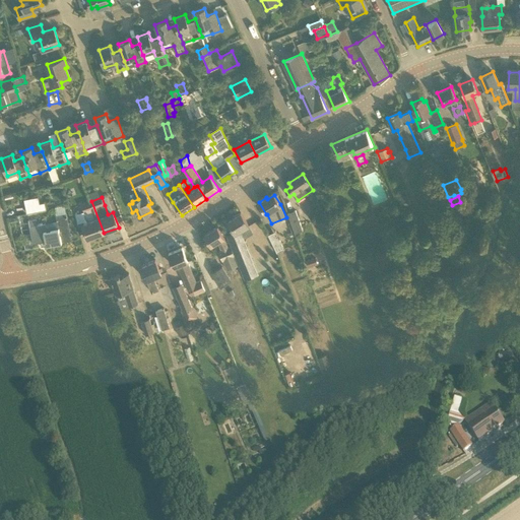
[(88,239),(104,233),(91,201),(81,204),(87,221),(82,223),(88,239)]
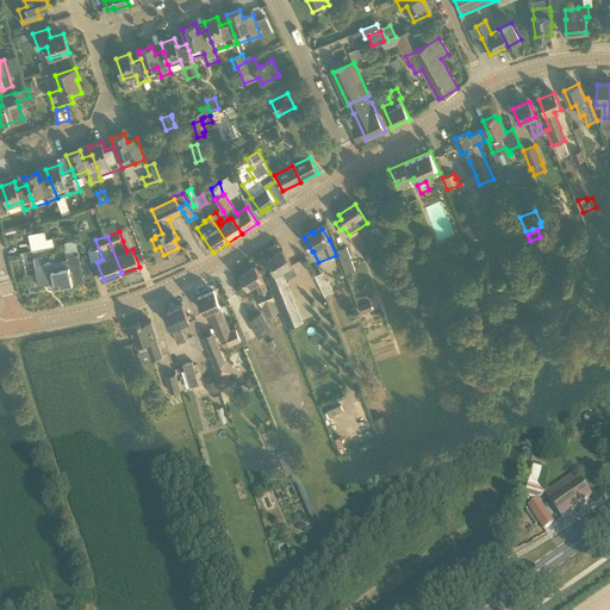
[(32,250),(44,248),(48,247),(47,238),(30,242),(32,250)]
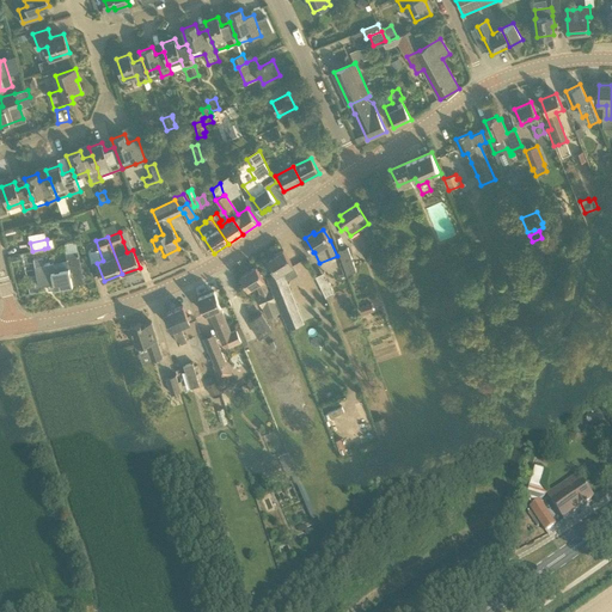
[(429,251),(435,268),(445,264),(439,248),(436,242),(427,245),(429,251)]
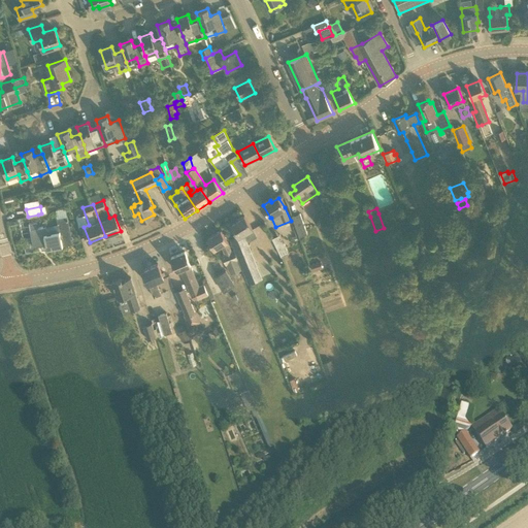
[(299,237),(307,234),(301,213),(293,217),(299,237)]
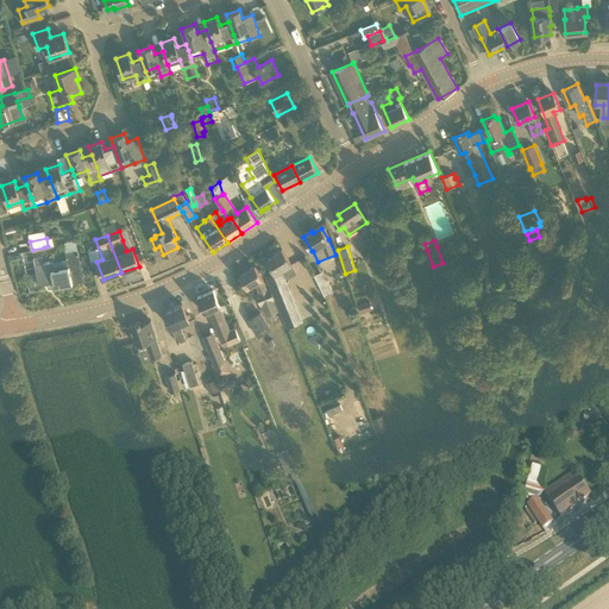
[(85,281),(77,249),(66,251),(68,258),(35,265),(38,284),(54,281),(55,288),(85,281)]
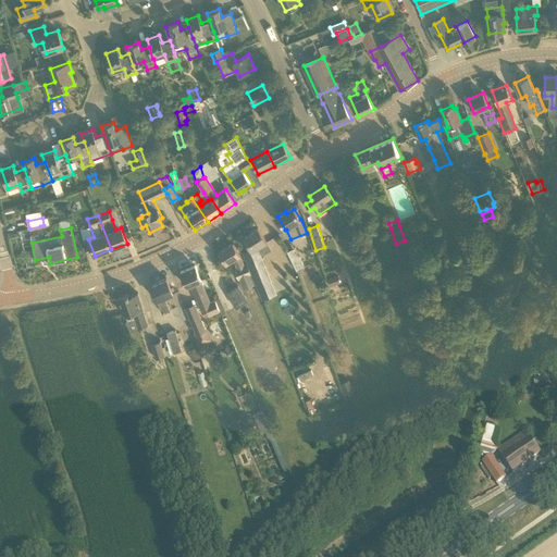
[(258,227),(244,236),(251,248),(248,250),(245,251),(258,286),(271,282),(261,254),(272,247),(268,242),(258,227)]
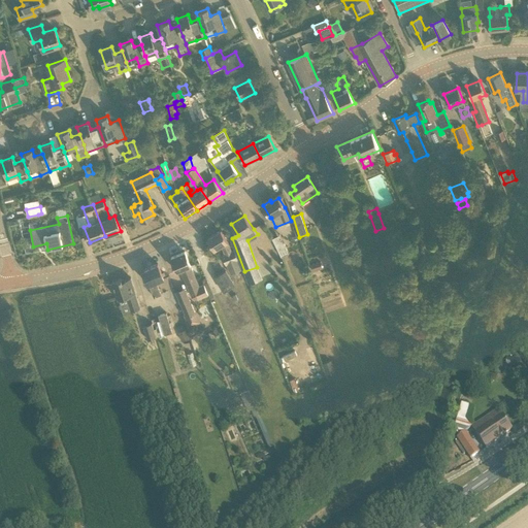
[(231,252),(227,240),(221,230),(207,238),(215,250),(222,245),(225,255),(223,255),(226,265),(228,265),(231,274),(242,270),(236,251),(231,252)]
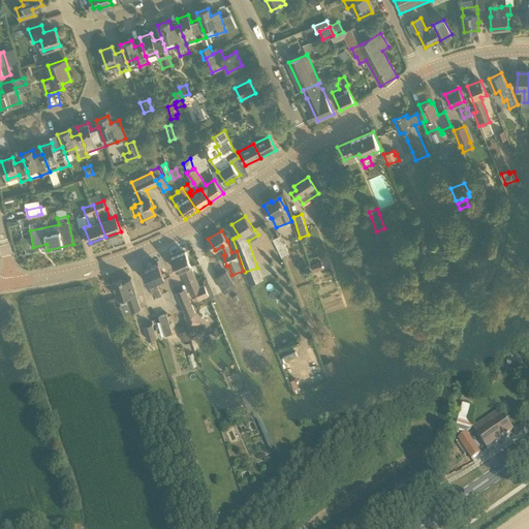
[(282,258),(289,254),(280,237),(273,240),(282,258)]
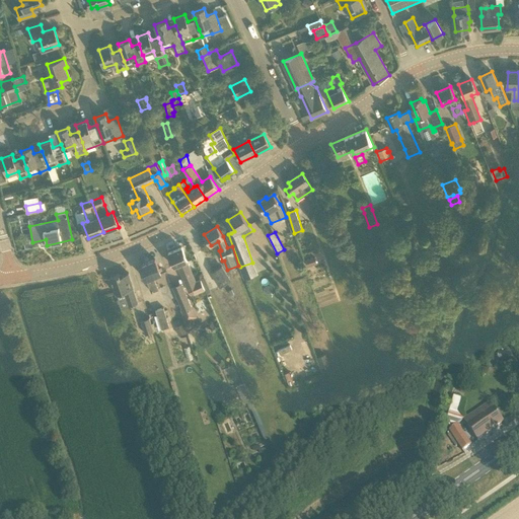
[(196,282),(181,247),(168,253),(174,268),(177,267),(189,292),(195,294),(205,290),(201,280),(196,282)]
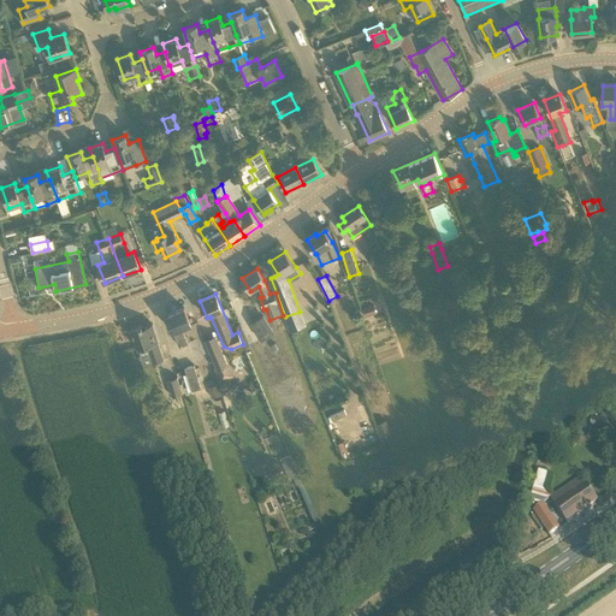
[(372,306),(361,311),(365,319),(375,314),(372,306)]
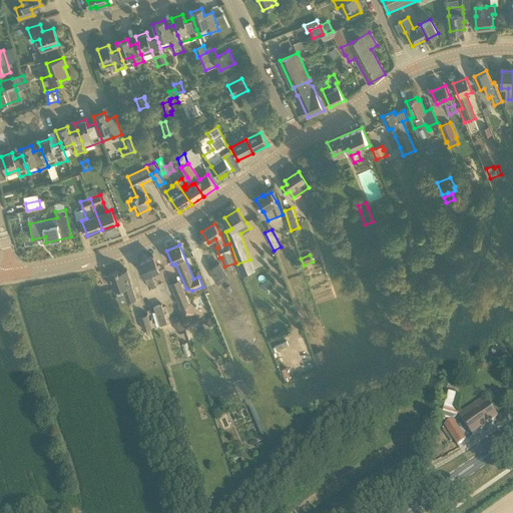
[(150,289),(157,286),(151,274),(160,270),(153,257),(138,263),(150,289)]
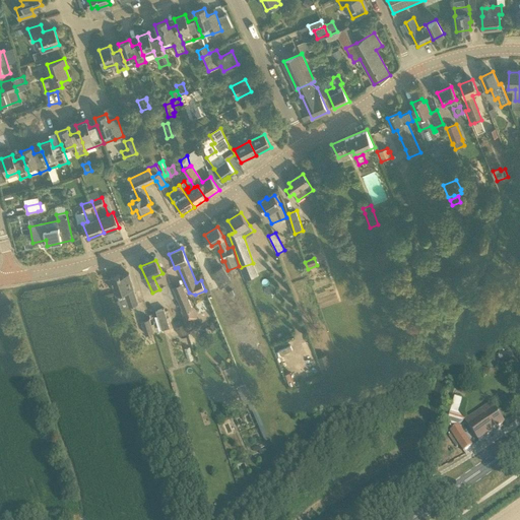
[(220,287),(231,281),(222,267),(211,273),(220,287)]
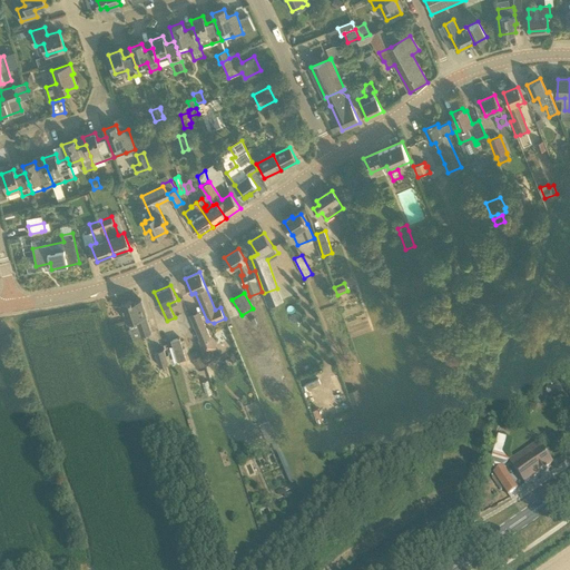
[(151,332),(141,300),(133,303),(131,301),(121,304),(133,338),(151,332)]
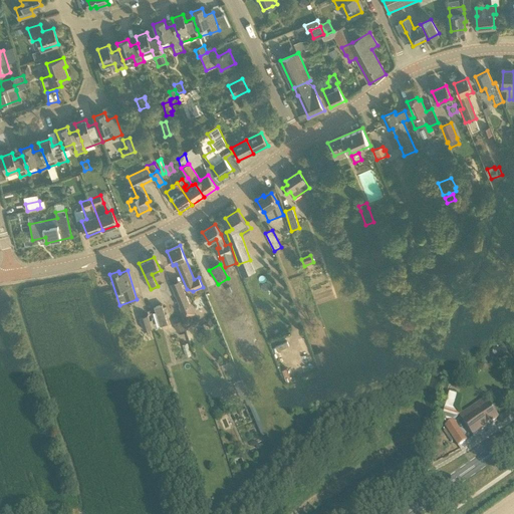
[(206,293),(210,291),(202,273),(198,275),(199,277),(203,287),(206,293)]
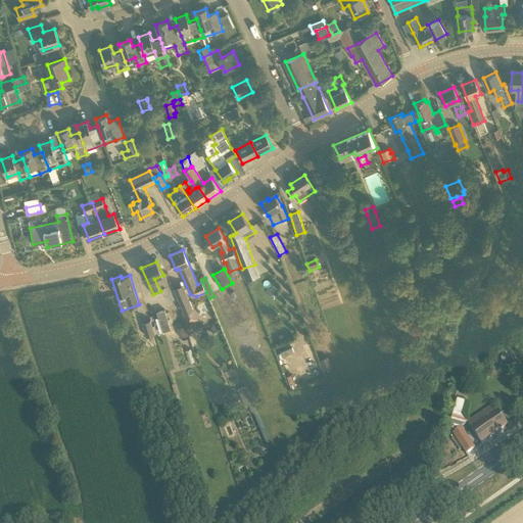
[(177,293),(184,312),(181,313),(186,325),(198,319),(194,310),(193,310),(184,290),(177,293)]
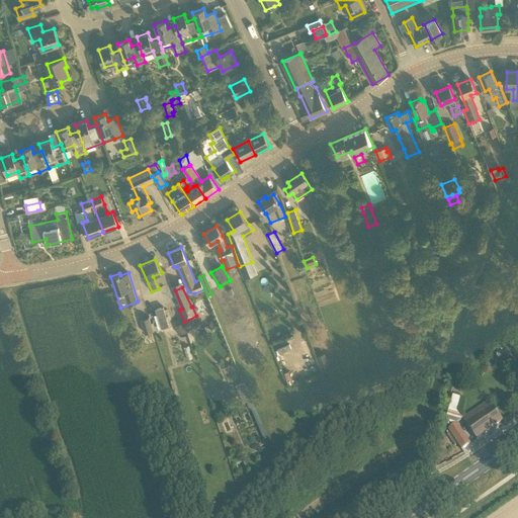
[(158,330),(167,327),(169,326),(163,307),(156,310),(156,312),(153,313),(158,330)]
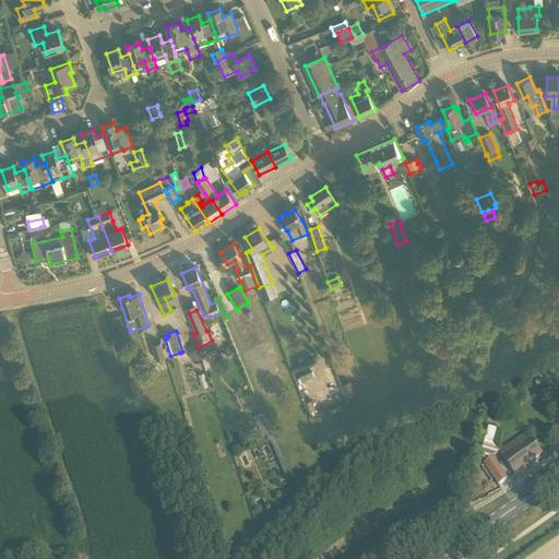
[(156,360),(168,357),(164,342),(152,345),(156,360)]
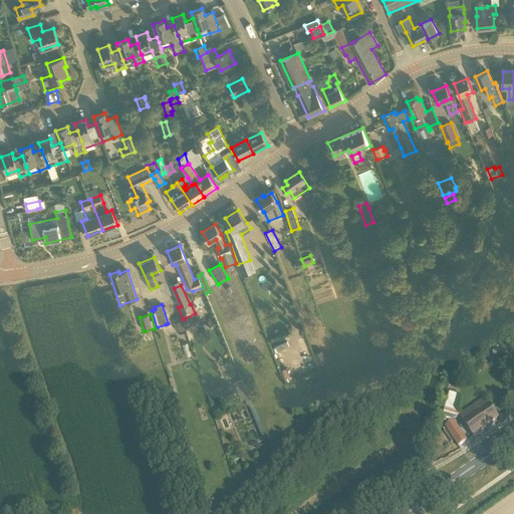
[(182,320),(174,323),(177,331),(185,329),(182,320)]
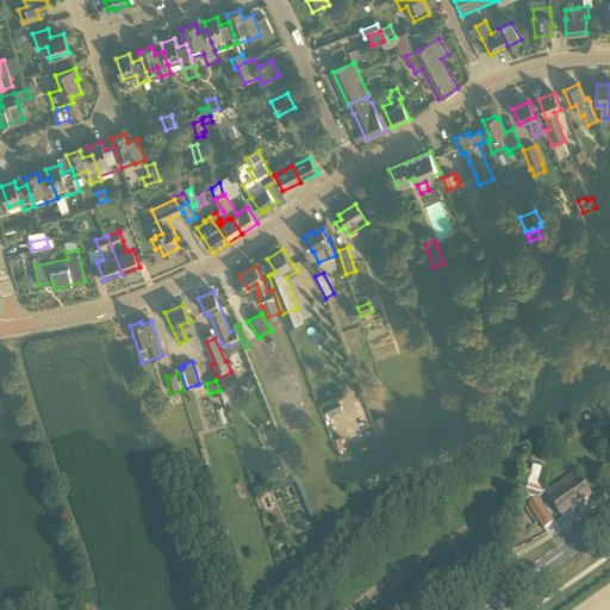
[(170,399),(165,403),(168,410),(174,406),(170,399)]
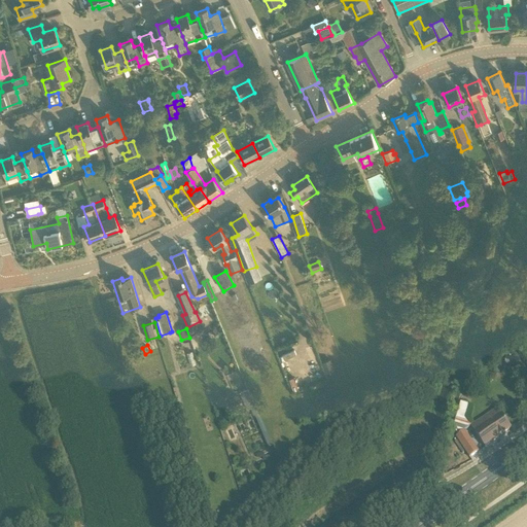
[(329,360),(322,363),(326,376),(335,373),(329,360)]
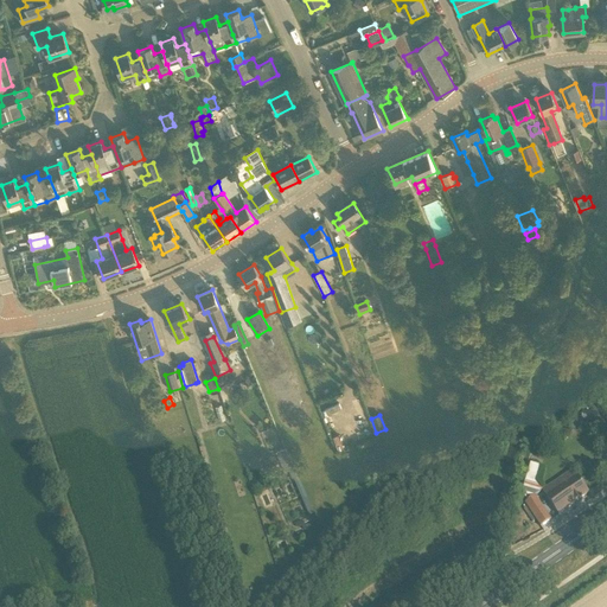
[(281,464),(287,461),(289,460),(286,449),(276,453),(281,464)]
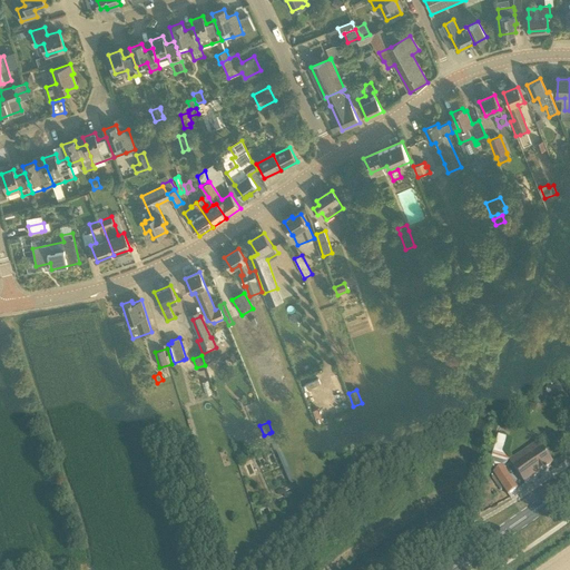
[(493,473),(503,467),(510,462),(504,453),(510,439),(499,435),(490,464),(495,471),(493,473)]
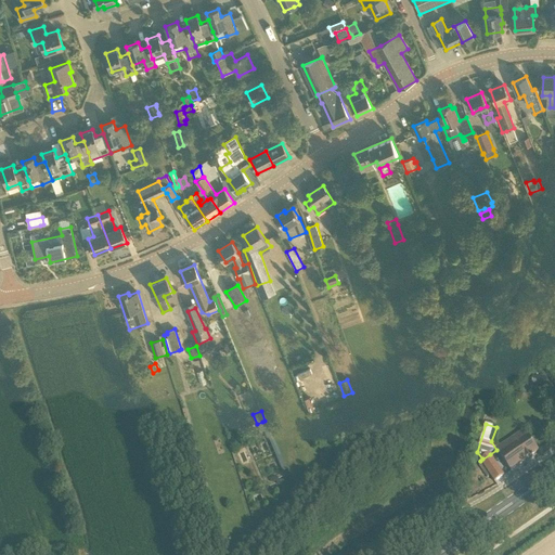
[(511,470),(538,451),(528,436),(501,456),(511,470)]
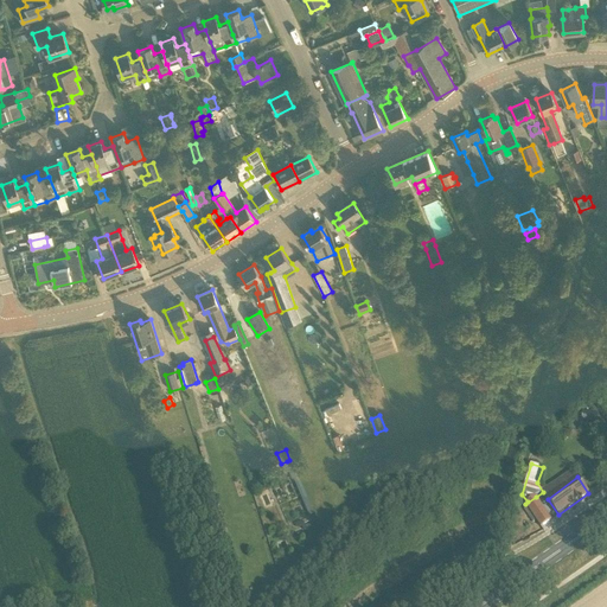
[(551,519),(536,497),(525,504),(541,526),(551,519)]
